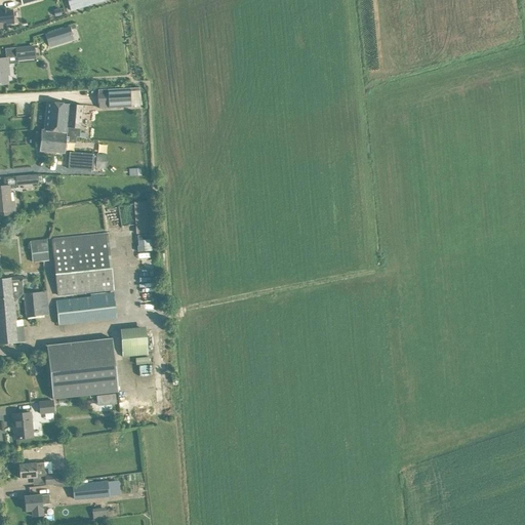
[(50,8),(53,15),(59,13),(57,5),(50,8)]
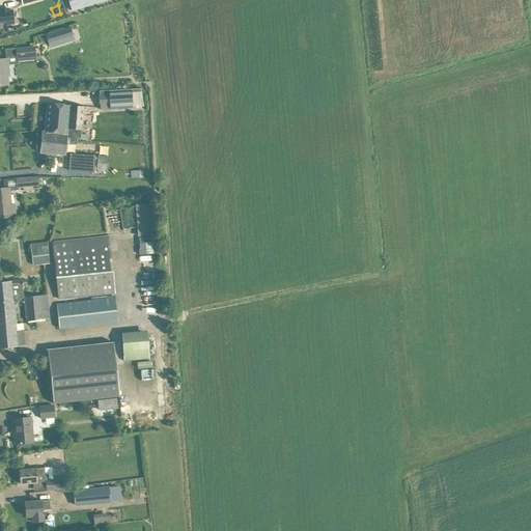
[(6,24),(14,24),(11,10),(6,11),(5,9),(0,9),(0,22),(6,22),(6,24)]
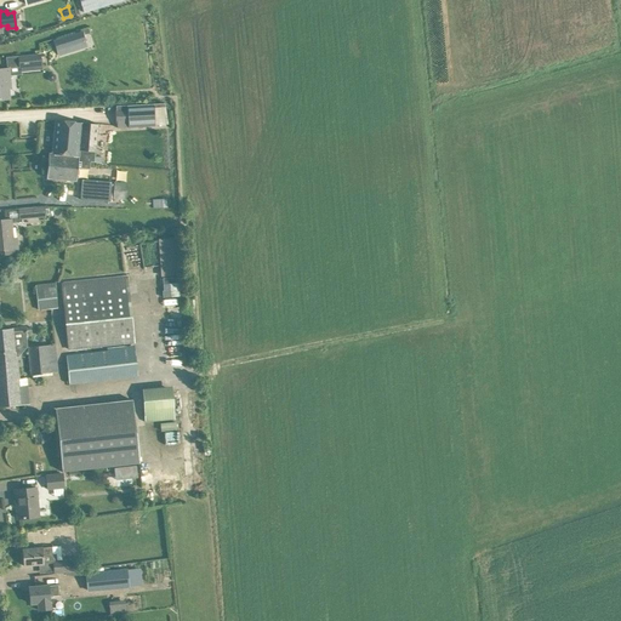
[(53,41),(57,51),(75,45),(77,50),(86,46),(81,33),(53,41)]
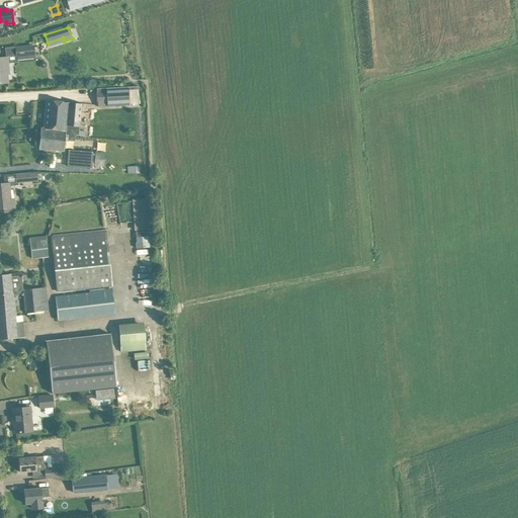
[(15,47),(16,58),(35,56),(34,45),(15,47)]
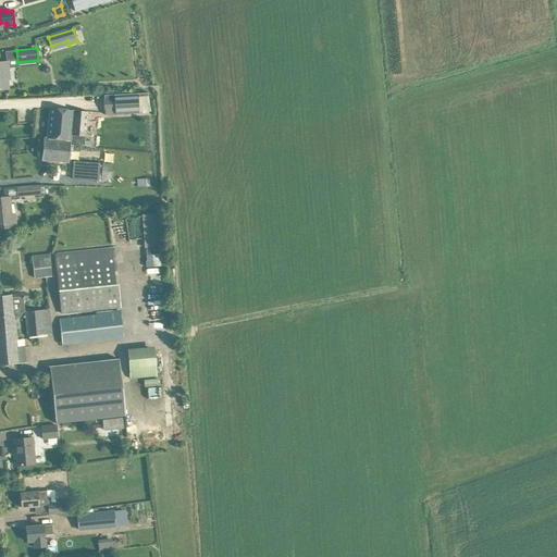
[(138,113),(137,97),(137,94),(103,95),(103,99),(103,111),(104,110),(104,114),(138,113)]
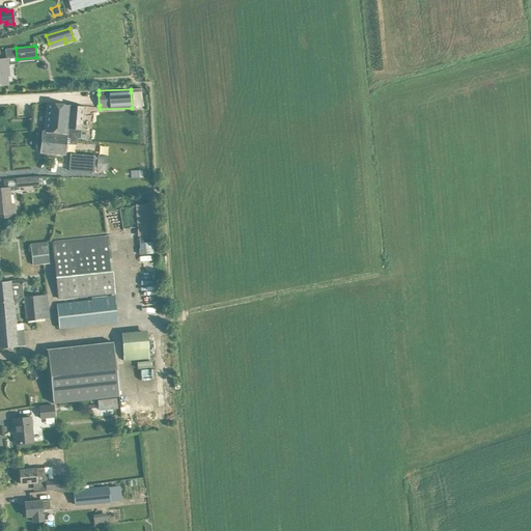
[(47,103),(45,132),(66,134),(67,129),(81,130),(83,106),(57,104),(47,103)]
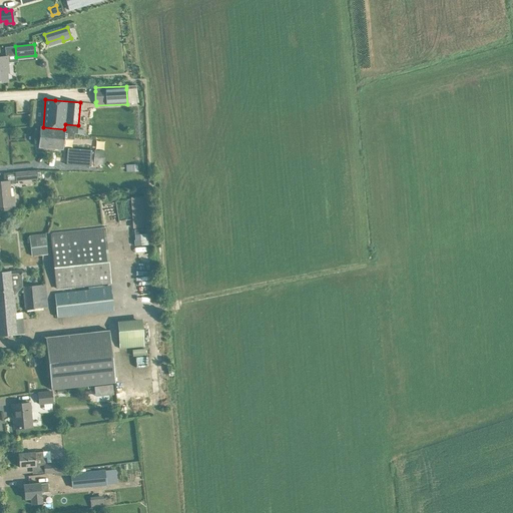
[(43,127),(40,127),(38,147),(48,148),(62,149),(64,132),(77,134),(78,125),(65,124),(64,129),(43,127)]
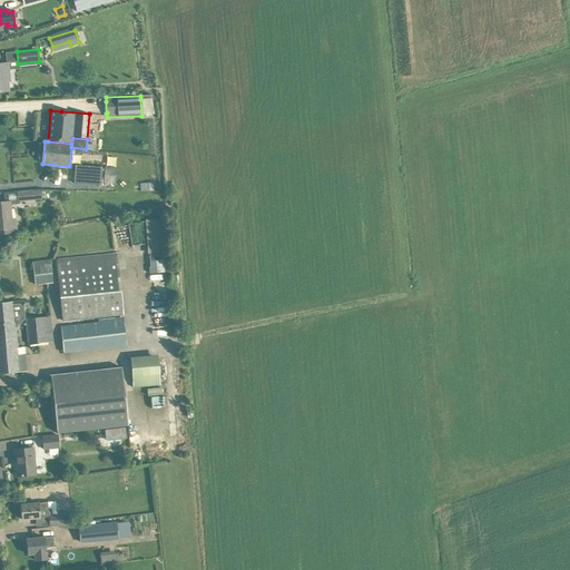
[(104,166),(77,165),(76,183),(102,185),(104,166)]
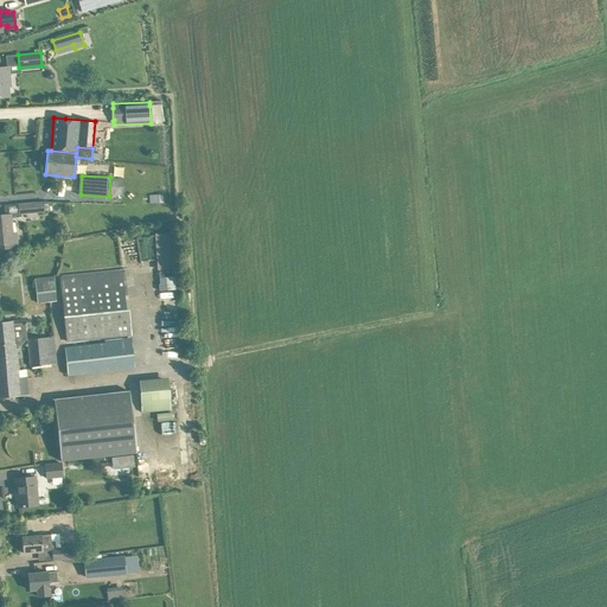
[(43,210),(49,210),(48,204),(43,204),(43,202),(18,204),(19,213),(43,211),(43,210)]
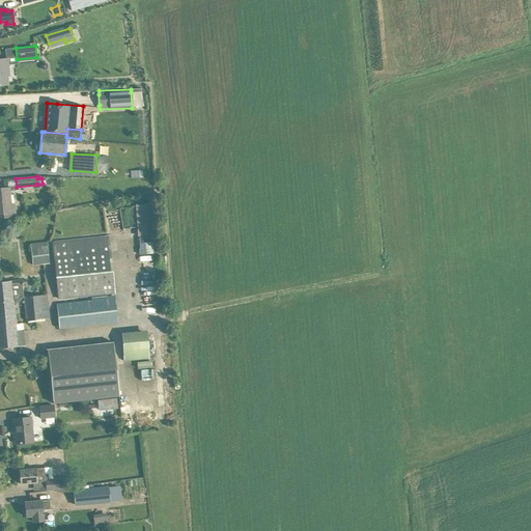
[(4,188),(0,188),(0,214),(3,214),(3,218),(17,217),(15,203),(9,204),(8,191),(8,188),(4,188)]
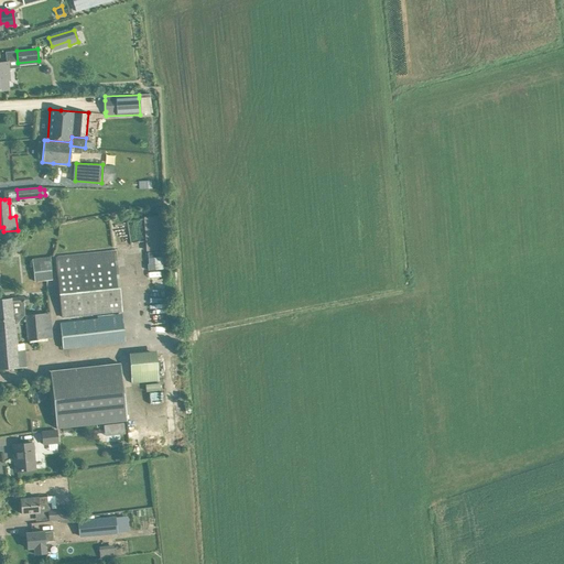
[(144,217),(147,251),(163,250),(161,216),(144,217)]
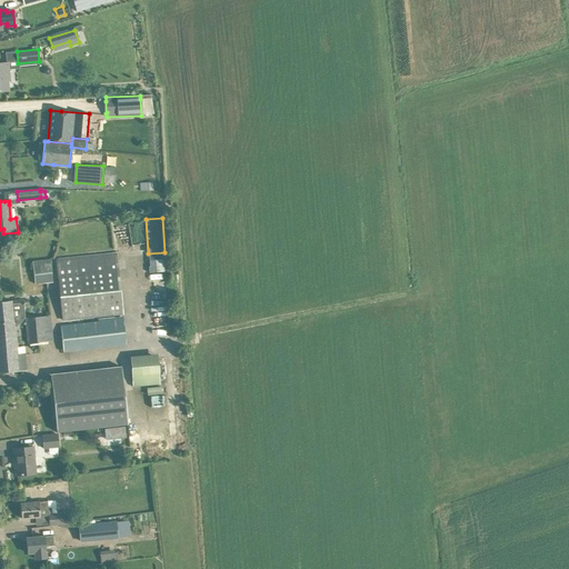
[(56,260),(62,320),(122,313),(117,253),(56,260)]
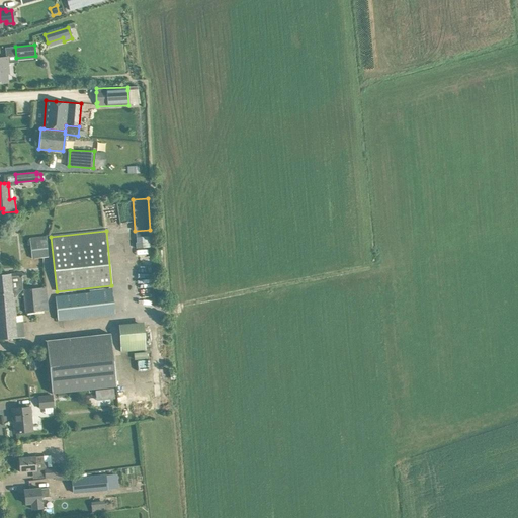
[(136,248),(149,247),(147,235),(135,236),(136,248)]
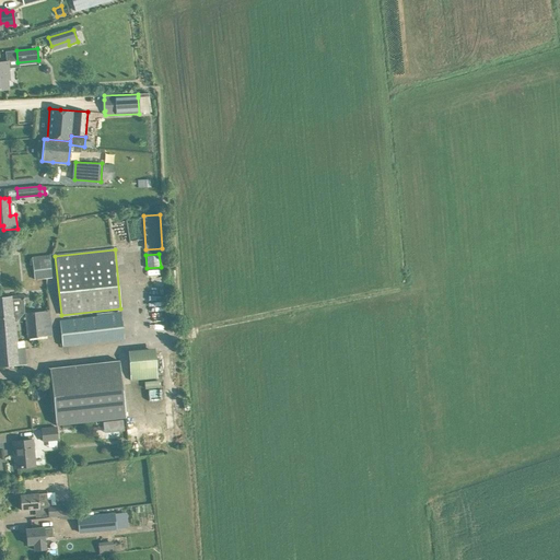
[(32,257),(34,280),(53,278),(49,255),(32,257)]
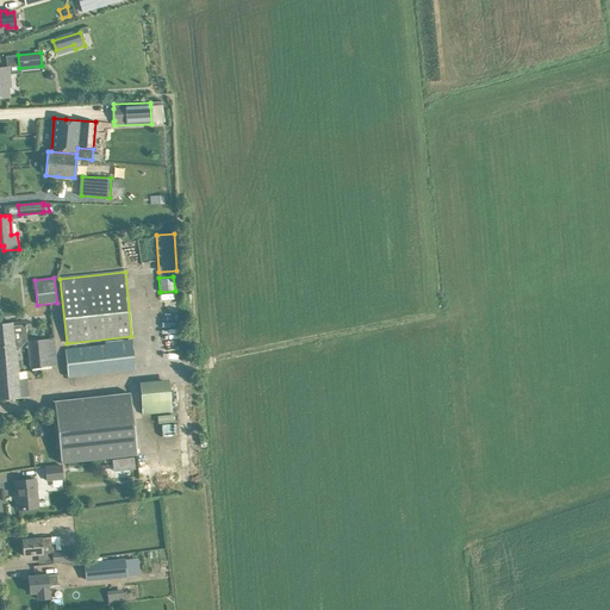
[(26,378),(18,379),(16,347),(20,346),(25,341),(24,330),(26,330),(26,327),(31,327),(30,322),(25,322),(0,323),(0,399),(27,397),(26,378)]
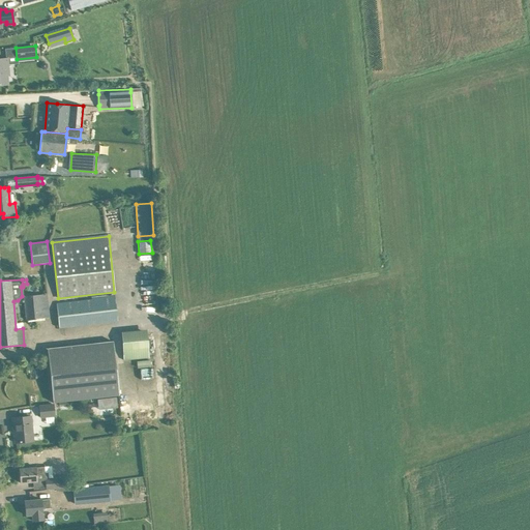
[(36,296),(24,298),(26,321),(48,319),(46,296),(36,296)]
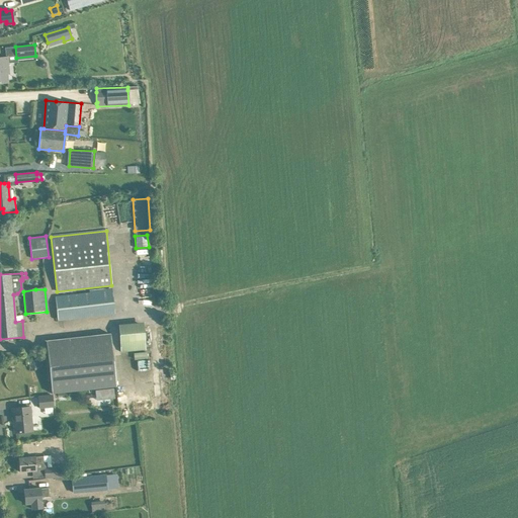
[(89,293),(55,297),(57,320),(114,314),(112,291),(89,293)]
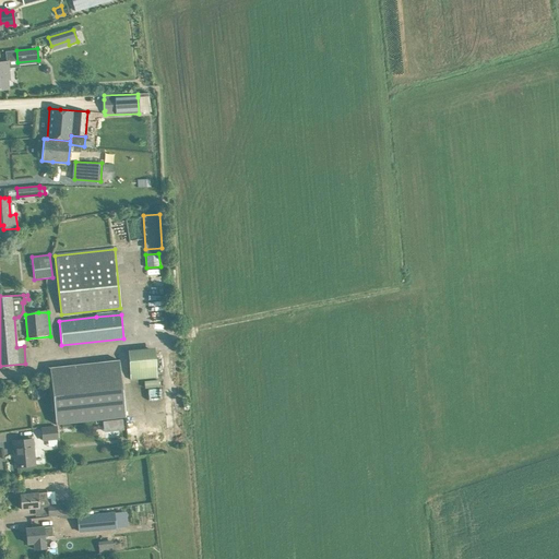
[(156,377),(154,352),(128,354),(130,380),(156,377)]
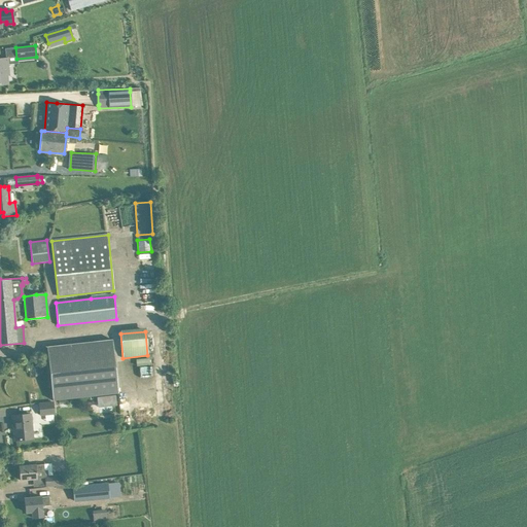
[(46,347),(53,400),(118,393),(112,340),(46,347)]
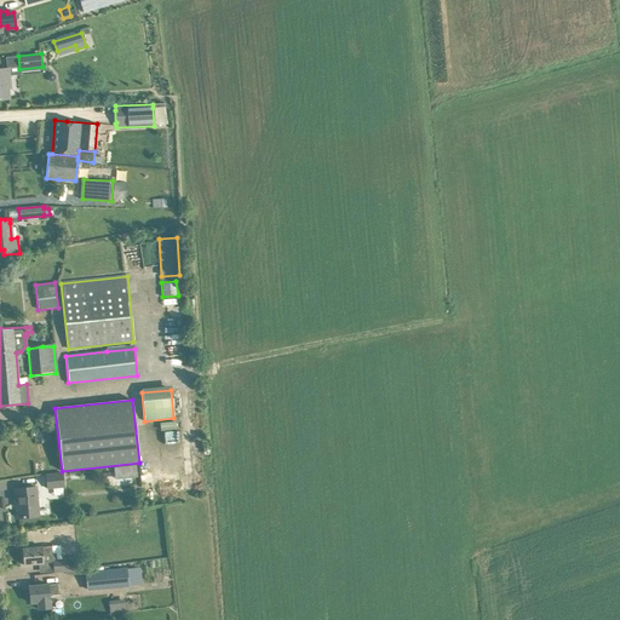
[(46,475),(47,488),(63,487),(62,474),(46,475)]
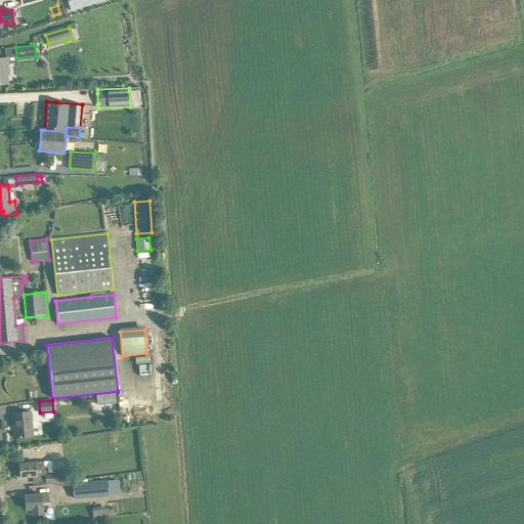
[(12,413),(14,438),(32,436),(30,411),(12,413)]
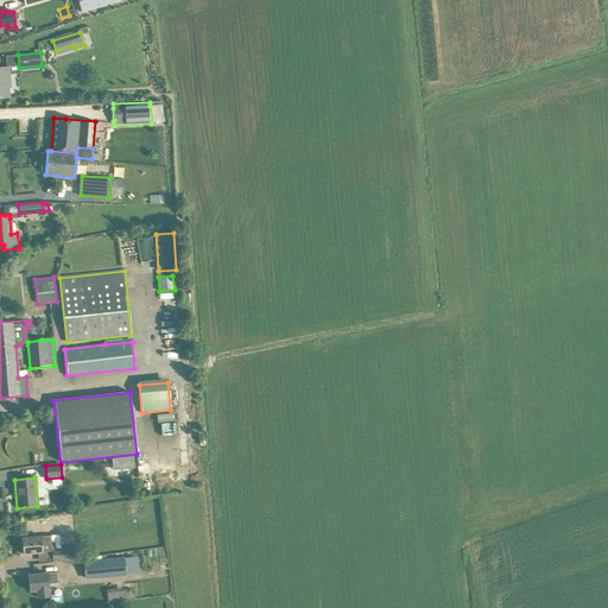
[(55,548),(55,543),(51,543),(51,536),(33,537),(21,538),(23,555),(43,552),(52,551),(51,549),(55,548)]
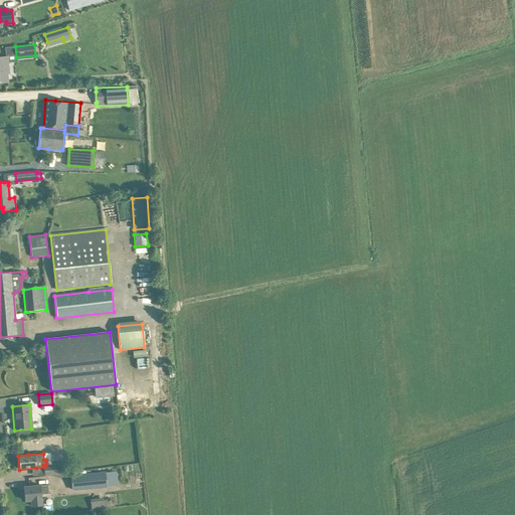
[(43,465),(44,475),(65,474),(65,463),(43,465)]
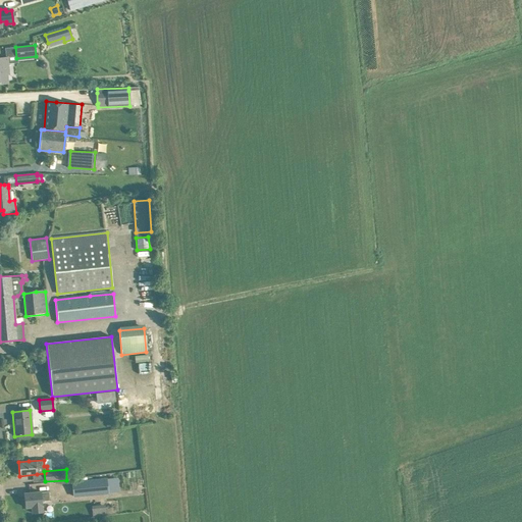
[(107,492),(106,479),(72,482),(73,497),(107,492)]
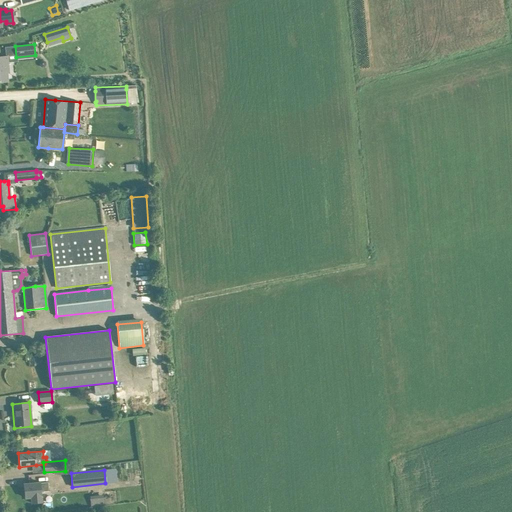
[(40,492),(48,491),(47,482),(23,484),(25,498),(31,497),(32,503),(41,502),(40,492)]
